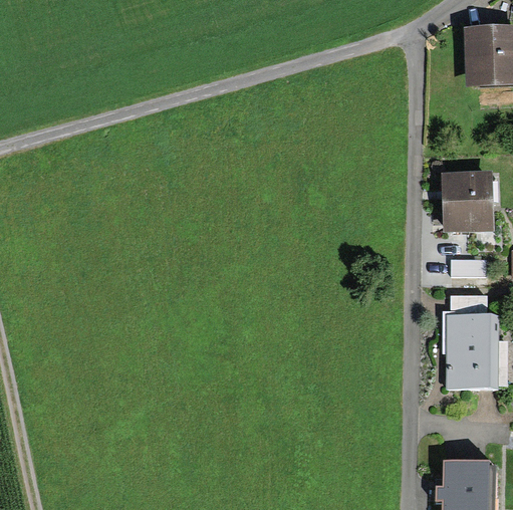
[(512,26),(463,29),(466,86),(512,84),(512,26)]
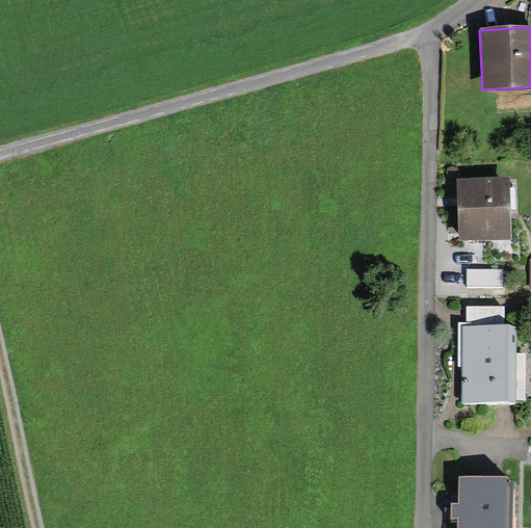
[(506,178),(456,180),(459,241),(509,239),(506,178)]
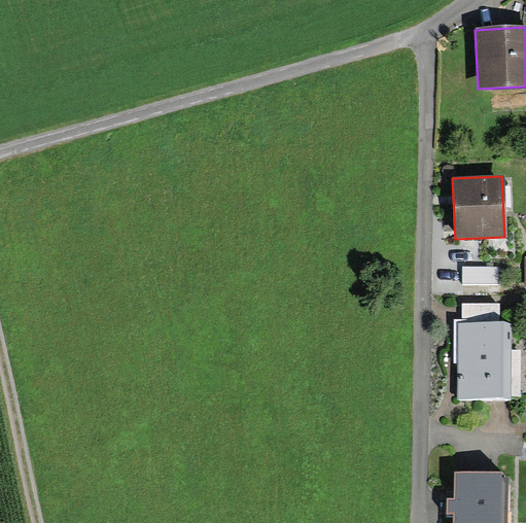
[(499,266),(462,265),(462,283),(499,283),(499,266)]
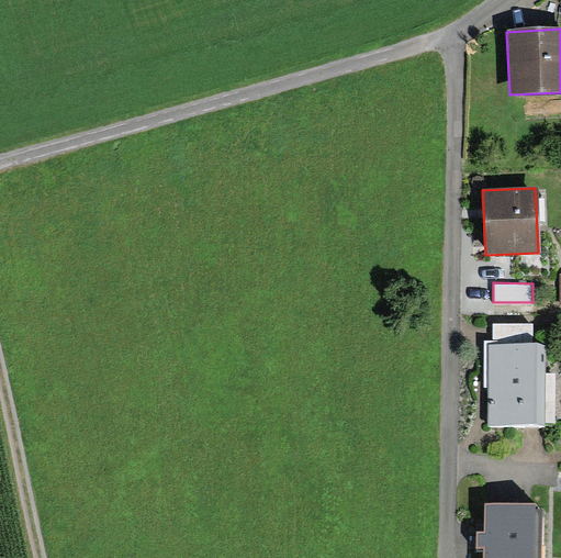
[(492,341),(483,341),(483,386),(490,386),(490,424),(541,424),(542,419),(552,419),(552,372),(545,371),(546,343),(535,343),(535,324),(492,323),(492,341)]
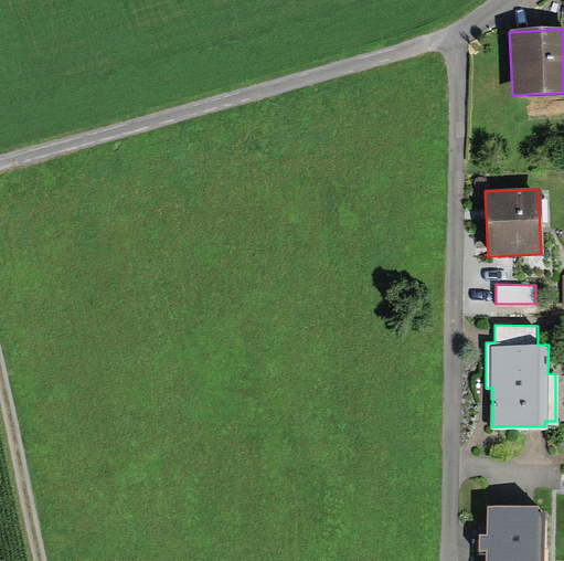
[(540,560),(541,512),(487,511),(487,536),(477,536),(477,550),(487,550),(486,560),(540,560)]
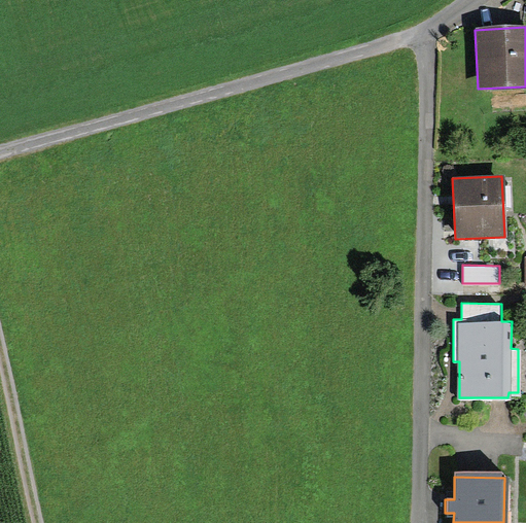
All buildings are outlined.
